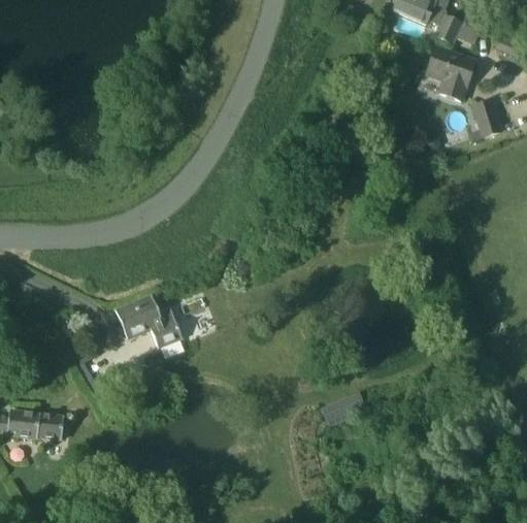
[(449,1),(447,0),(393,0),(391,5),(425,21),(426,19),(440,25),(435,36),(453,44),(457,34),(472,41),(476,40),(480,29),(478,28),(482,19),(476,17),(479,11),(466,7),(464,14),(463,14),(461,21),(447,13),(447,7),(449,1)]
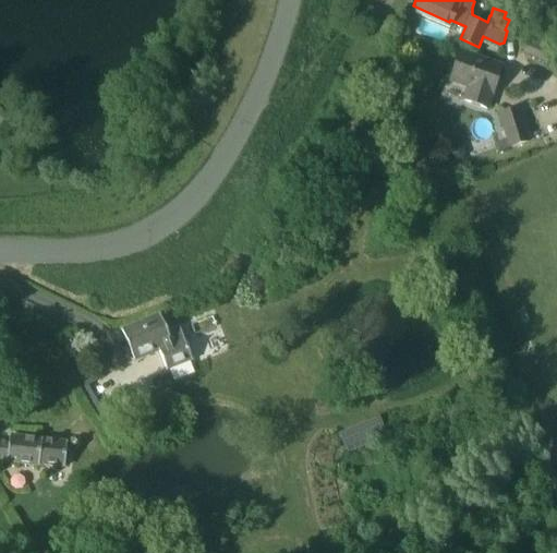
[(503,61),(461,48),(451,75),(470,81),(464,96),(488,104),(503,61)]
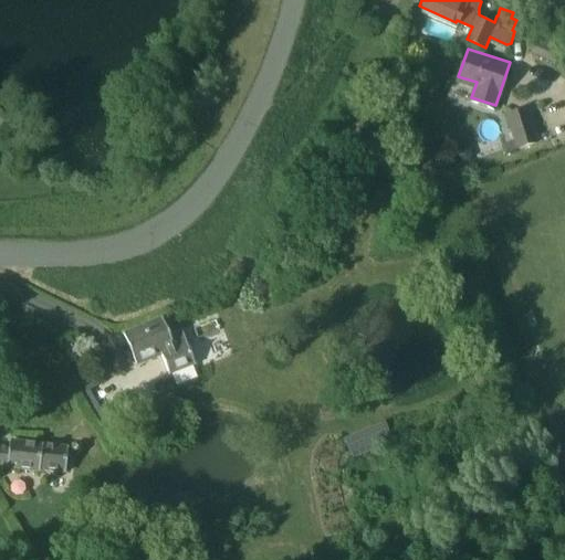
[(508,112),(519,146),(537,140),(525,105),(516,107),(508,112)]
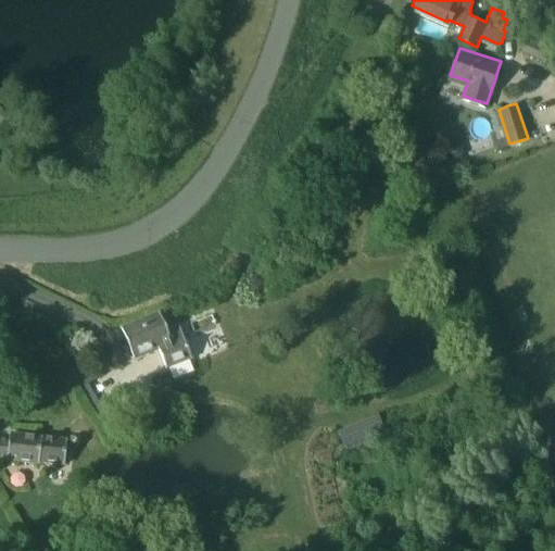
[(159,345),(166,364),(193,354),(180,322),(166,328),(160,311),(123,325),(134,354),(159,345)]
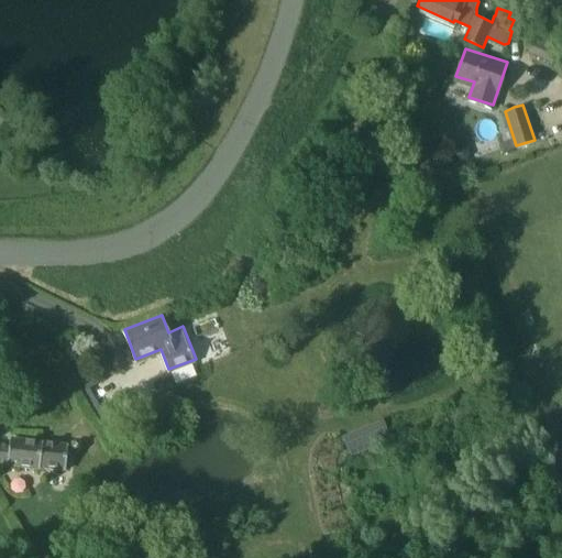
[(0,460),(65,469),(68,442),(10,436),(10,442),(0,441),(0,460)]
